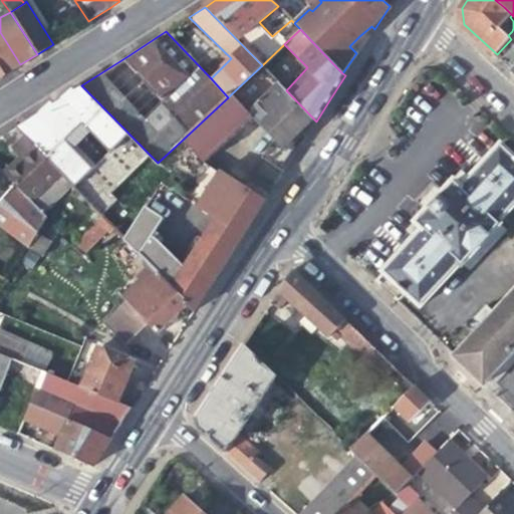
[(0,77),(20,64),(0,32),(0,77)]
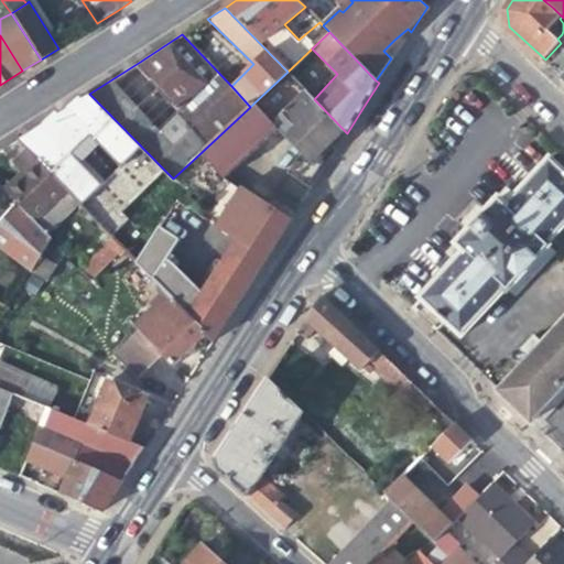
[(563,51),(551,66),(563,77),(563,51)]
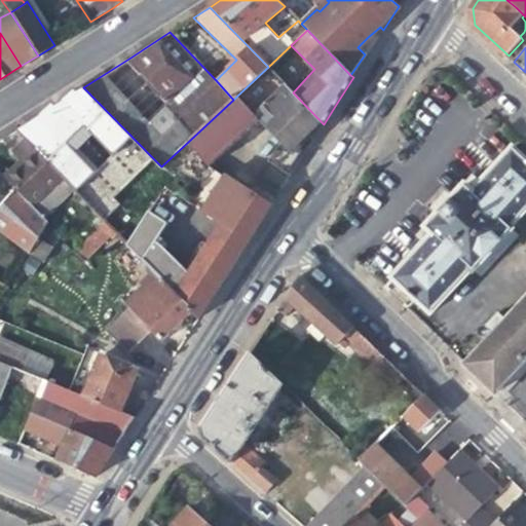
[(286,85),(255,114),(260,119),(282,143),(269,161),(291,175),(313,140),(324,124),(293,92),(286,85)]
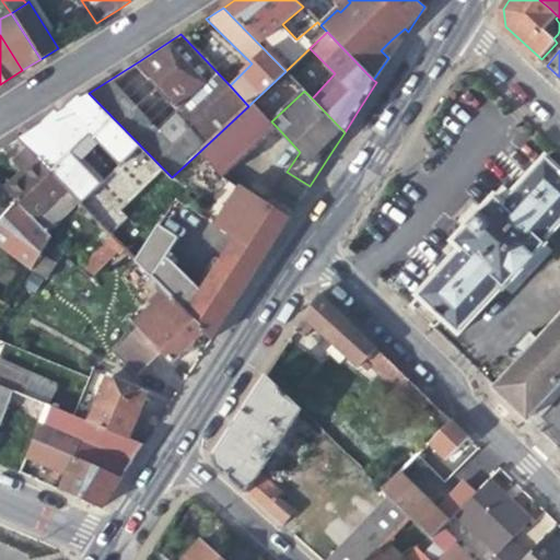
[(121,210),(150,179),(162,167),(89,93),(59,113),(16,139),(24,147),(80,203),(81,205),(111,236),(112,237),(130,219),(121,210)]
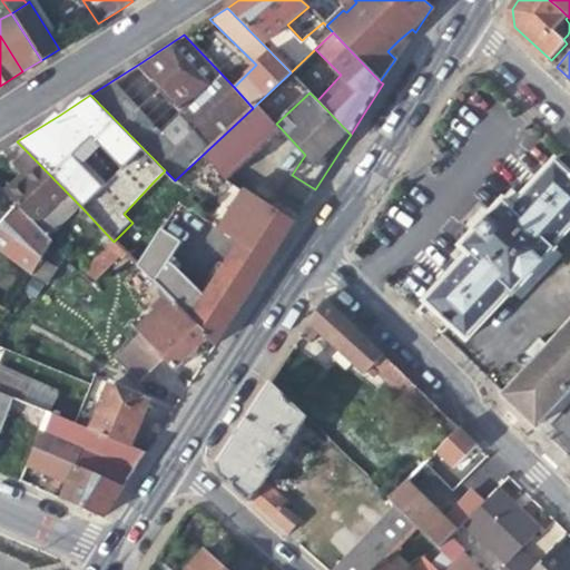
[(254,155),(282,129),(276,124),(257,104),(253,108),(204,154),(227,179),(254,155)]
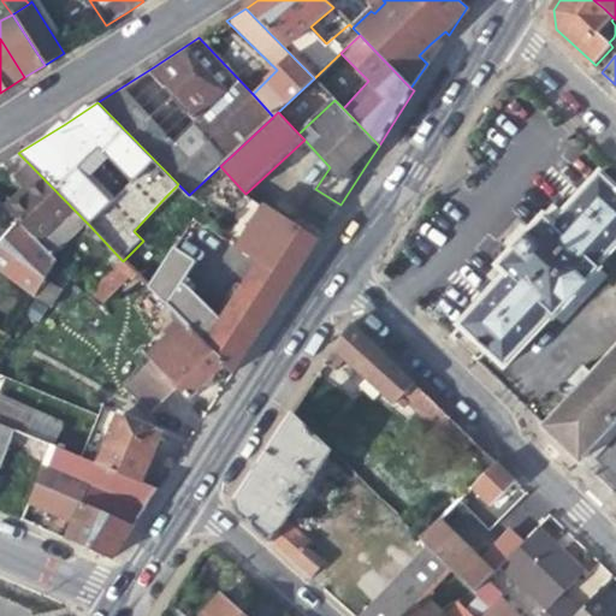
[(52,258),(88,224),(27,161),(15,172),(27,184),(18,191),(3,207),(16,220),(52,258)]
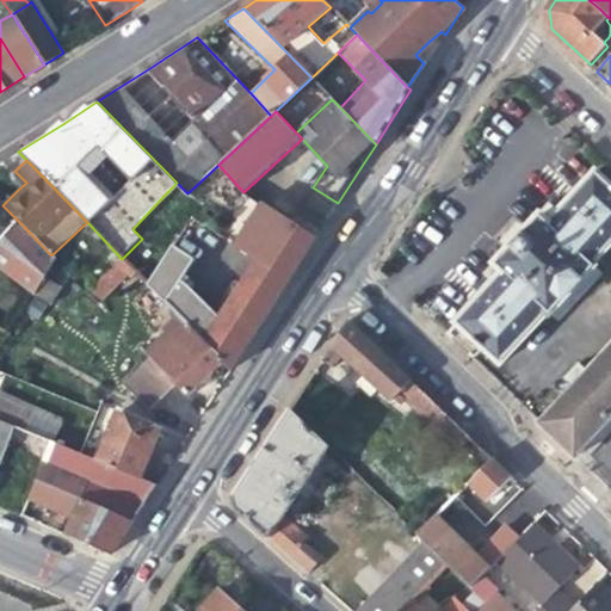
[(257,260),(289,281),(302,259),(316,236),(289,222),(260,205),(248,197),(244,192),(218,165),(187,193),(195,198),(218,215),(209,229),(257,260)]
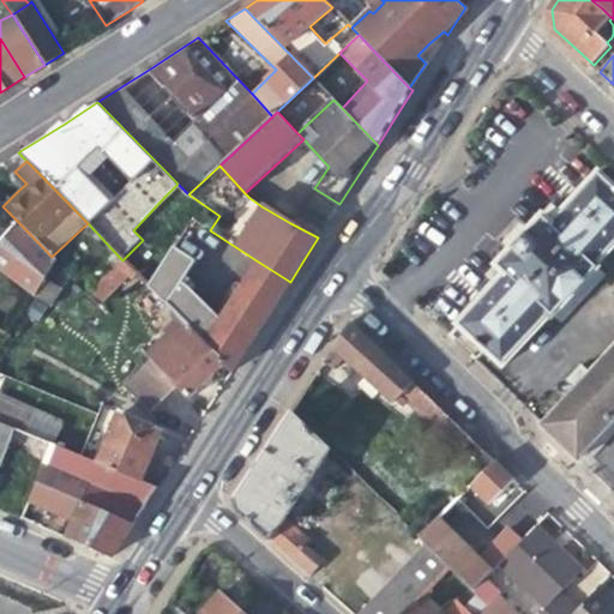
[(537,222),(503,258),(512,269),(505,277),(457,327),(500,371),(549,319),(554,323),(605,270),(600,265),(613,250),(613,182),(602,172),(555,223),(547,232),(537,222)]
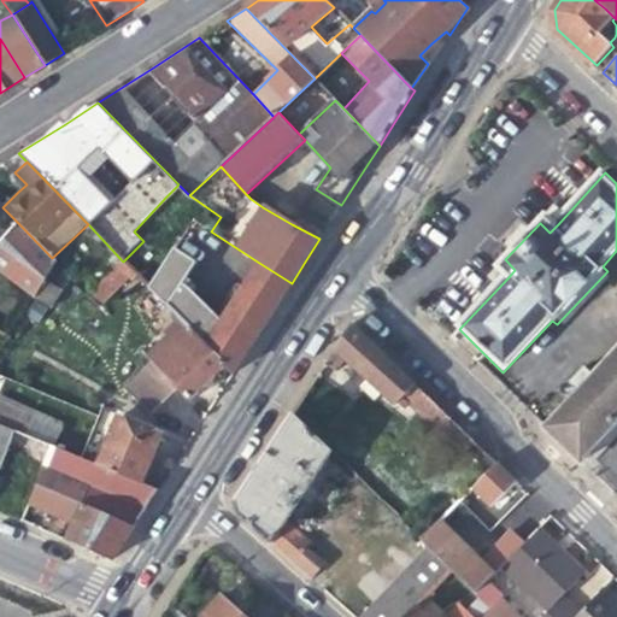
[(165,198),(176,209),(189,195),(178,184),(165,198)]
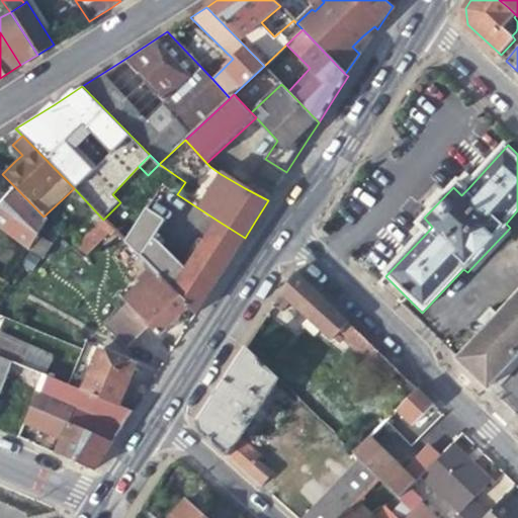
[(154,180),(165,168),(159,164),(148,175),(154,180)]
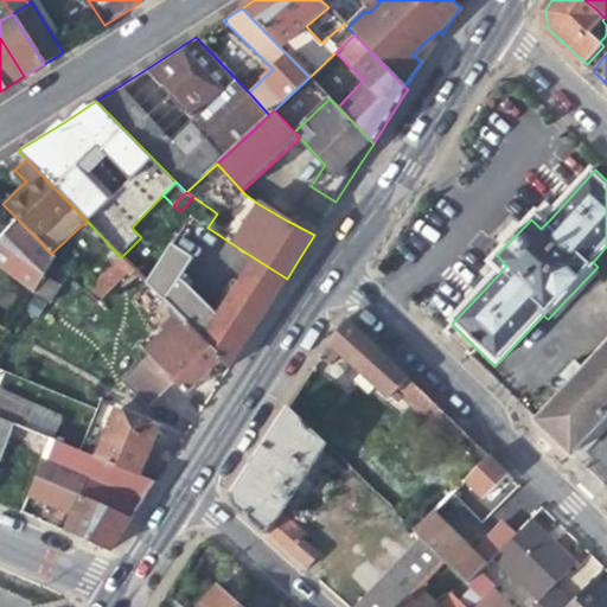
[(540,211),(531,219),(541,229),(549,221),(540,211)]
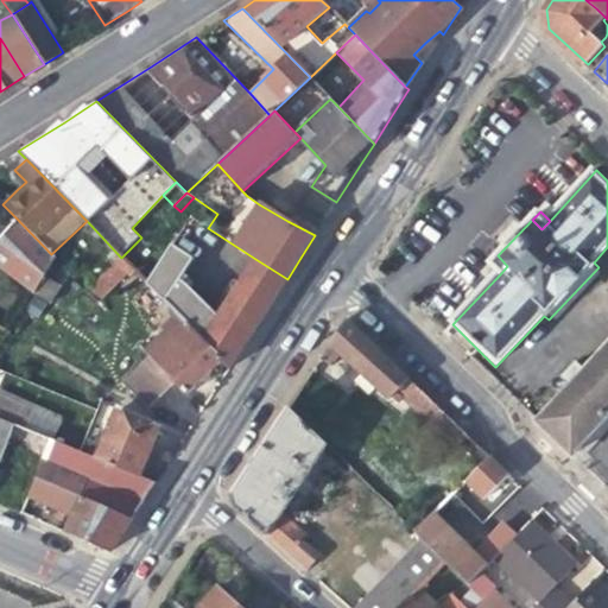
[(0,267),(33,293),(44,277),(55,258),(51,254),(16,217),(5,232),(0,236),(0,267)]
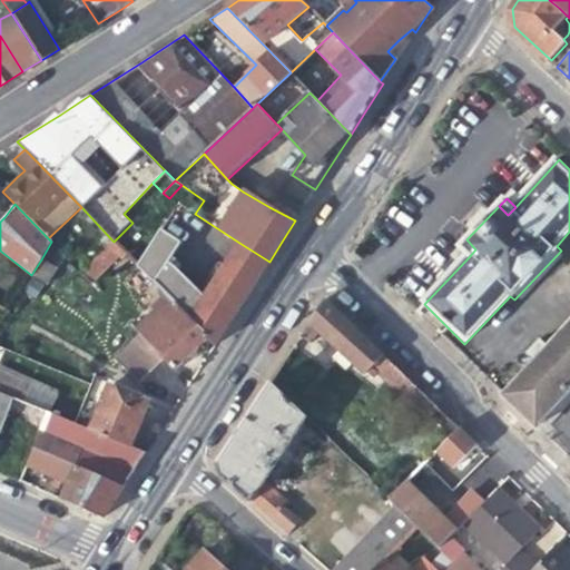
[(202,290),(133,223),(114,242),(127,255),(163,291),(208,337),(216,345),(249,293),(269,262),(239,243),(228,261),(222,256),(202,290)]
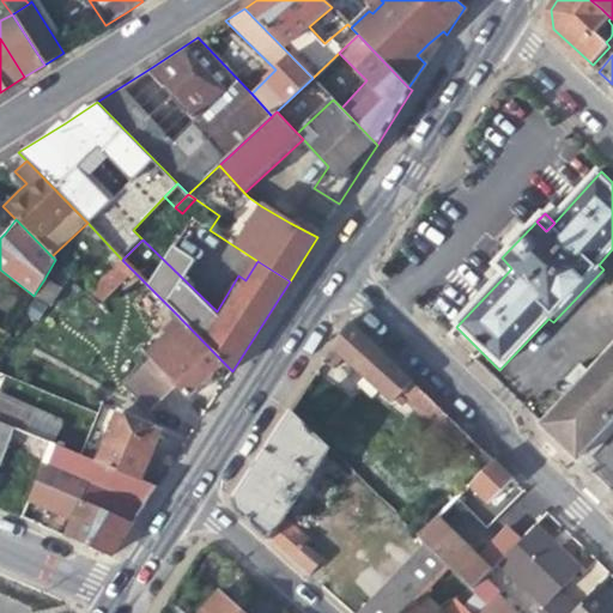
[(493,267),(504,277),(511,268),(502,258),(493,267)]
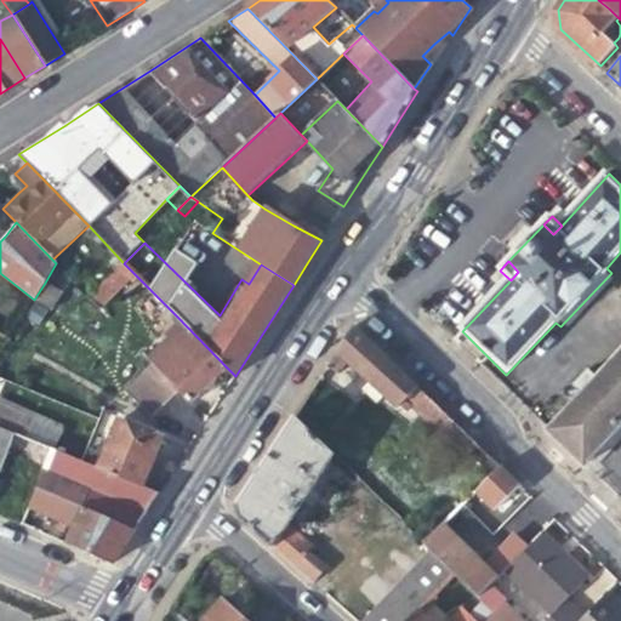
[(132,284),(138,278),(124,263),(123,262),(117,268),(132,284)]
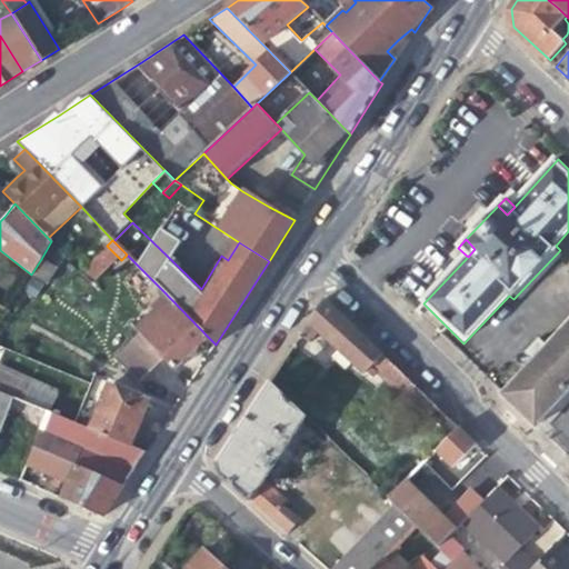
[(110,271),(121,260),(107,246),(96,257),(110,271)]
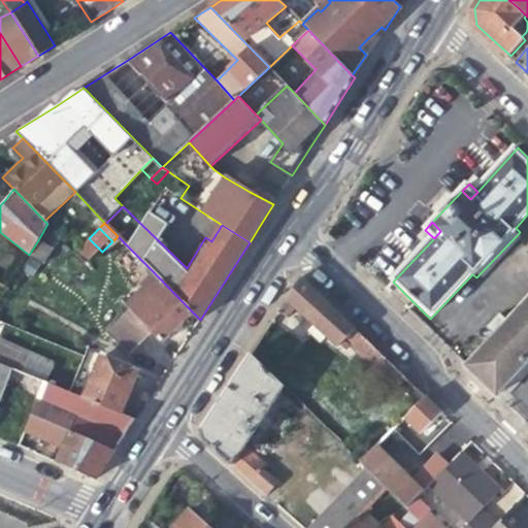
[(102,252),(89,238),(75,253),(89,266),(102,252)]
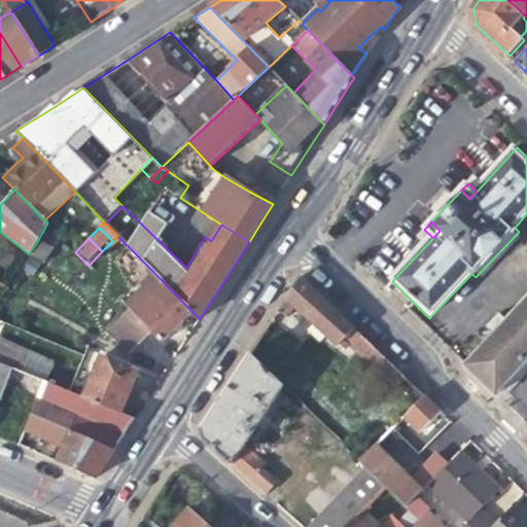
[(53,247),(38,240),(29,254),(43,262),(53,247)]
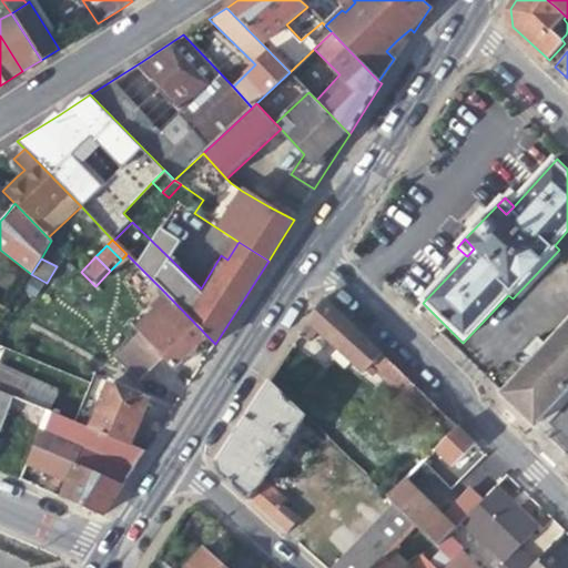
[(191,354),(208,336),(162,290),(149,303),(160,315),(153,321),(141,334),(164,357),(189,384),(198,372),(185,358),(191,354)]
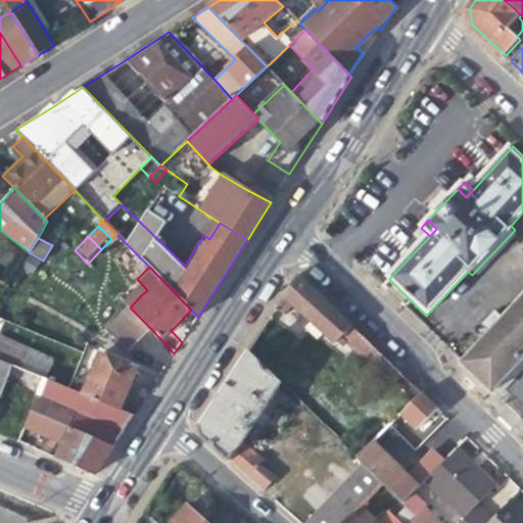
[(371,367),(382,355),(300,276),(278,311),(284,314),(287,316),(294,306),(312,323),(306,329),(312,333),(319,340),(324,335),(335,345),(337,343),(343,349),(347,345),(371,367)]
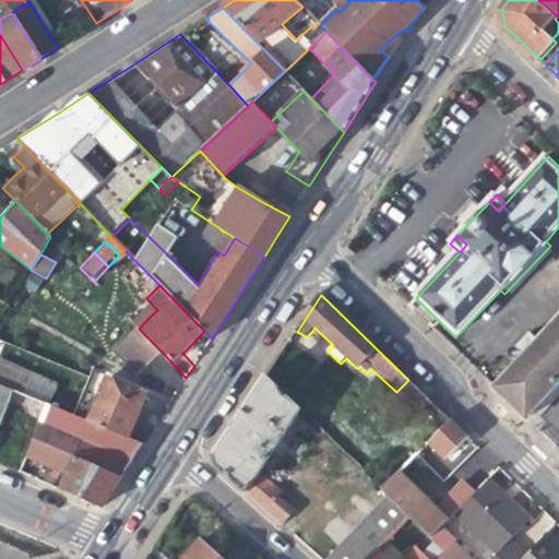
[(558,320),(540,341),(531,331),(515,347),(525,356),(497,388),(531,419),(558,388),(558,320)]
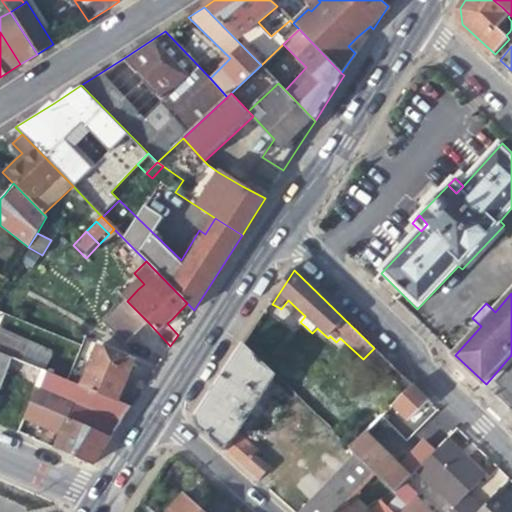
[(125,345),(148,322),(127,301),(104,323),(111,331),(125,345)]
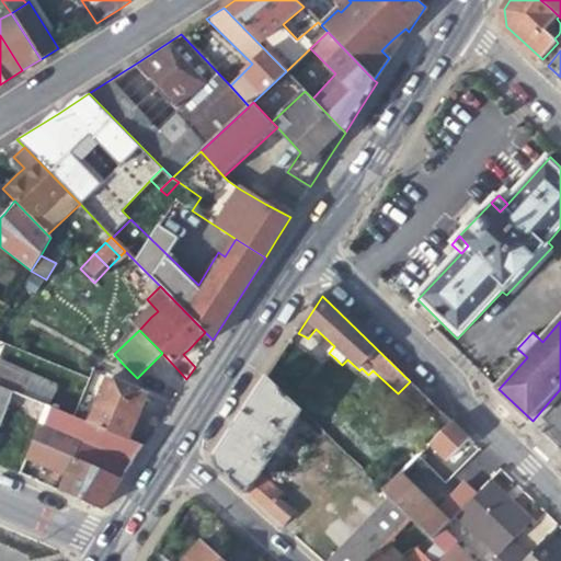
[(0,364),(0,387),(13,392),(23,397),(32,378),(0,364)]
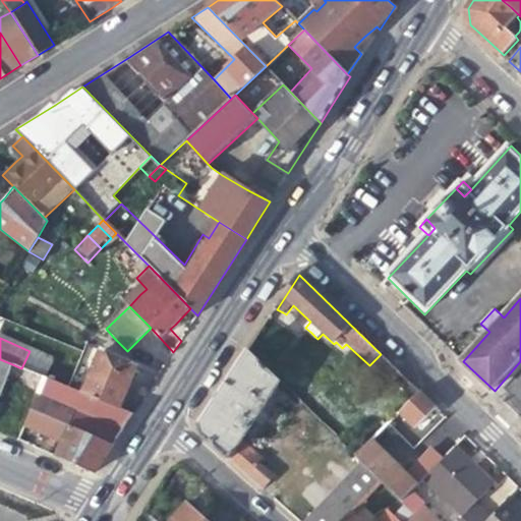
[(99,352),(80,393),(119,409),(136,367),(99,352)]
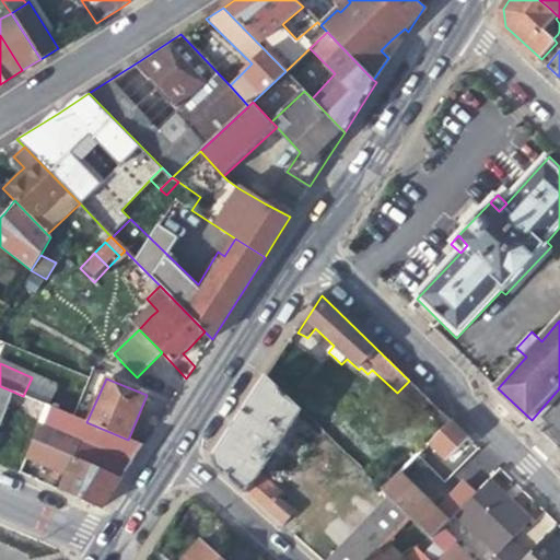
[(303,413),(267,378),(248,408),(216,456),(217,464),(283,525),(296,513),(281,500),(286,494),(264,475),(303,413)]
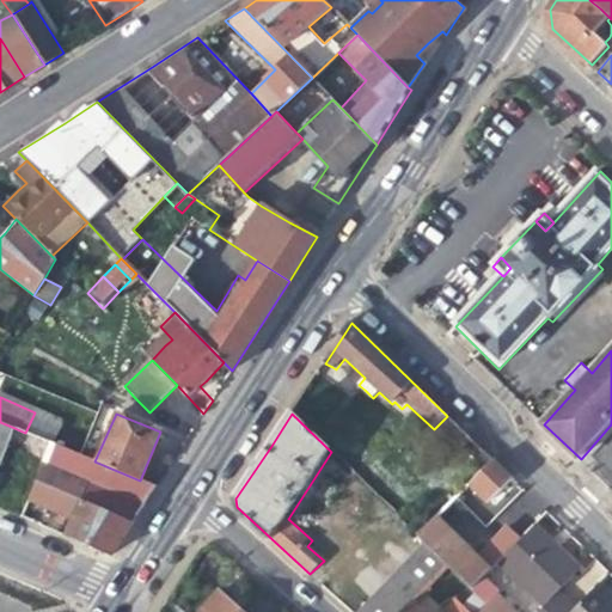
[(472,440),(447,416),(434,429),(458,453),(472,440)]
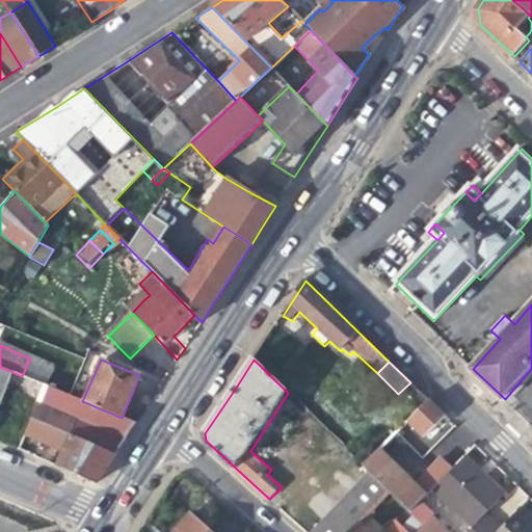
[(0,403),(6,388),(12,372),(0,367),(0,403)]
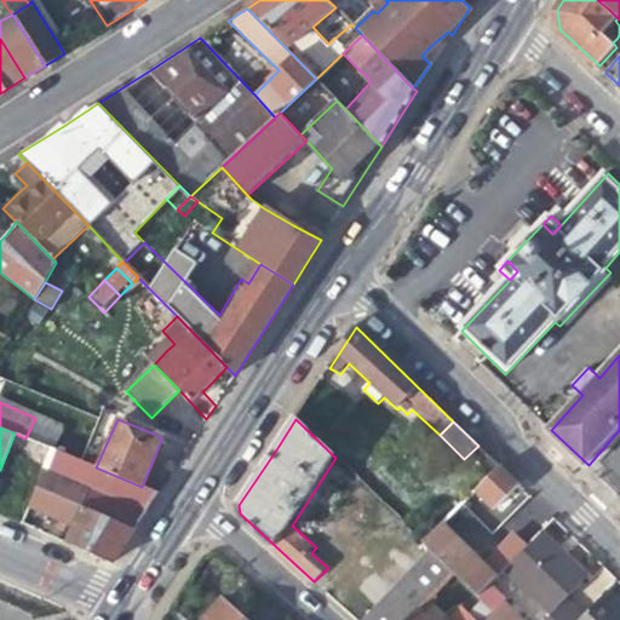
[(7,452),(45,468),(52,449),(26,438),(15,434),(7,452)]
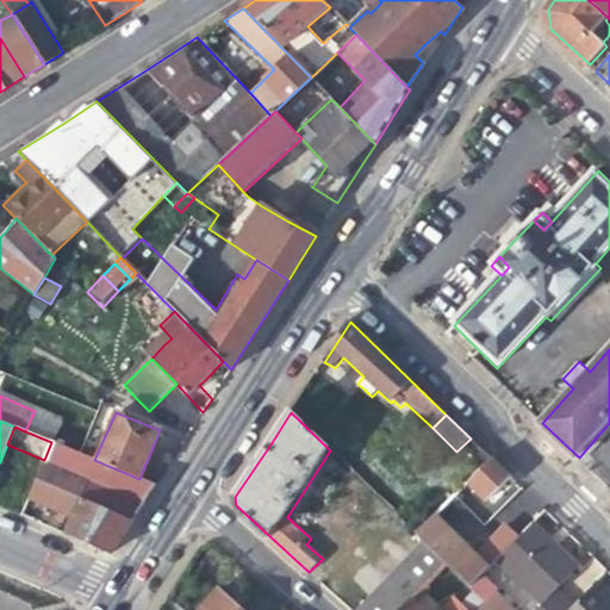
[(51,442),(44,460),(61,467),(62,470),(86,479),(79,497),(134,521),(143,505),(156,485),(139,479),(94,460),(51,442)]
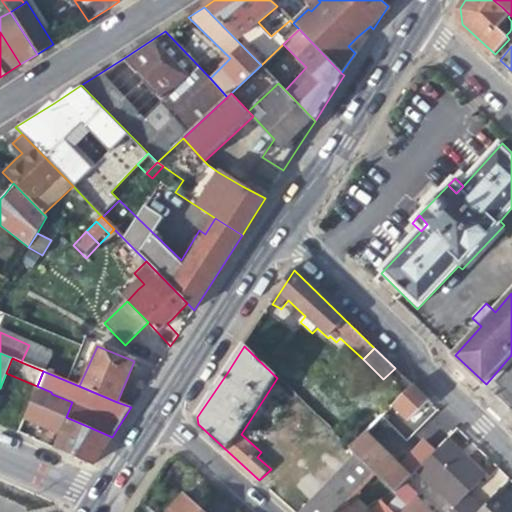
[(396,389),(403,396),(413,386),(406,379),(396,389)]
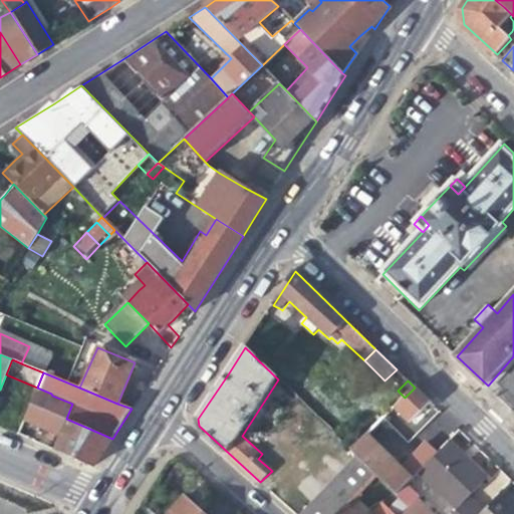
[(95,466),(112,439),(66,419),(72,404),(52,396),(51,394),(37,388),(25,418),(40,424),(38,428),(59,437),(54,449),(95,466)]
